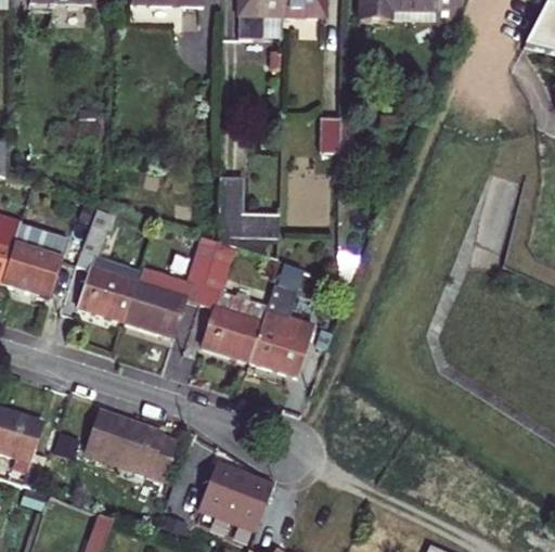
[(239,0),(237,38),(262,38),(262,37),(262,15),(282,16),(282,0),(239,0)]
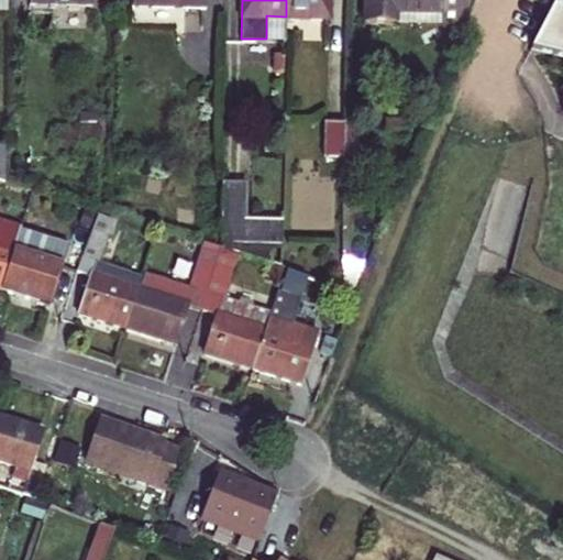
[(286,0),(286,17),(330,17),(329,0),(286,0)]
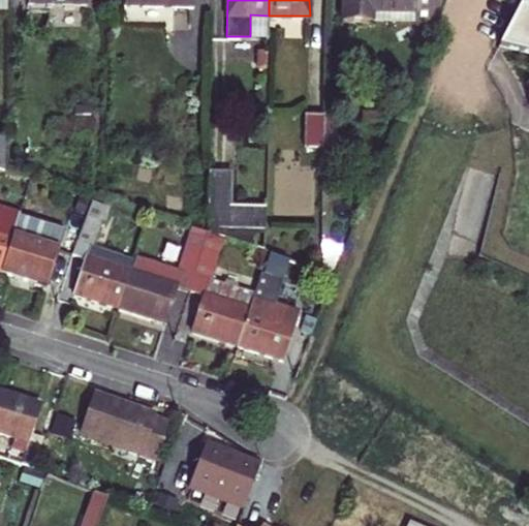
[(341,0),(341,20),(370,21),(370,10),(414,10),(414,21),(433,22),(441,0),(341,0)]
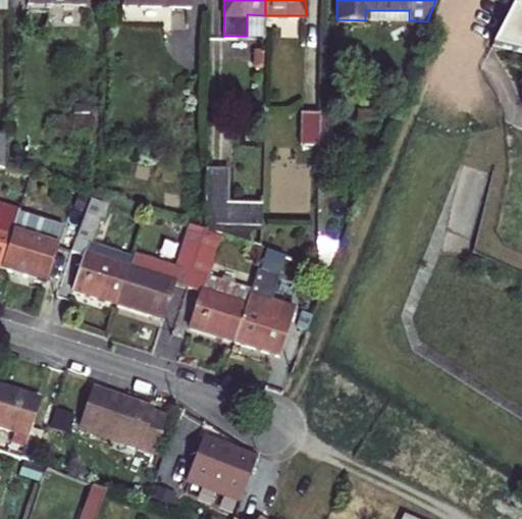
[(514,0),(491,45),(521,51),(521,0),(514,0)]
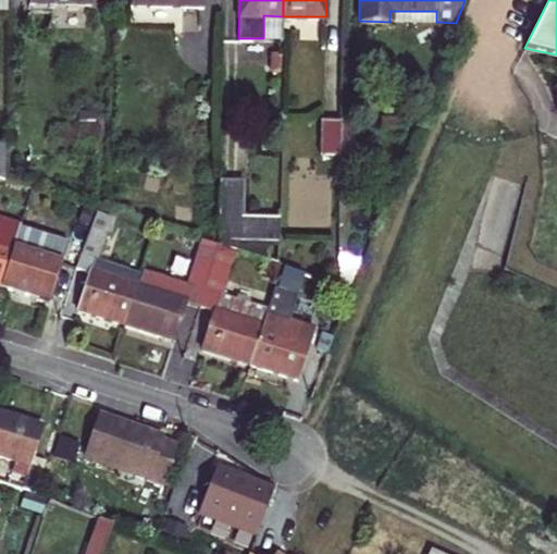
[(390,11),(390,22),(436,22),(436,11),(390,11)]
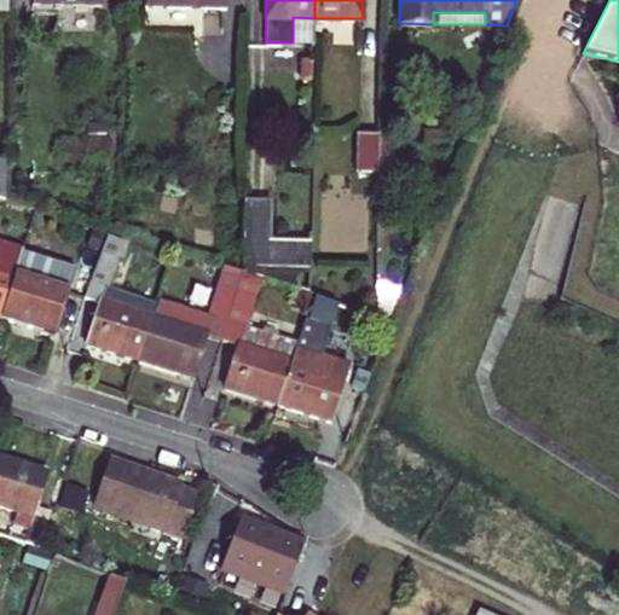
[(293,41),(314,41),(314,18),(293,17),(293,41)]
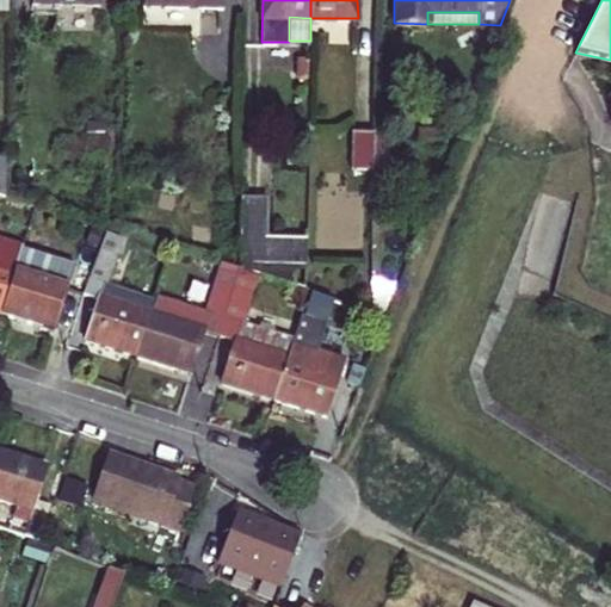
[(297,57),(297,76),(309,76),(309,57),(297,57)]
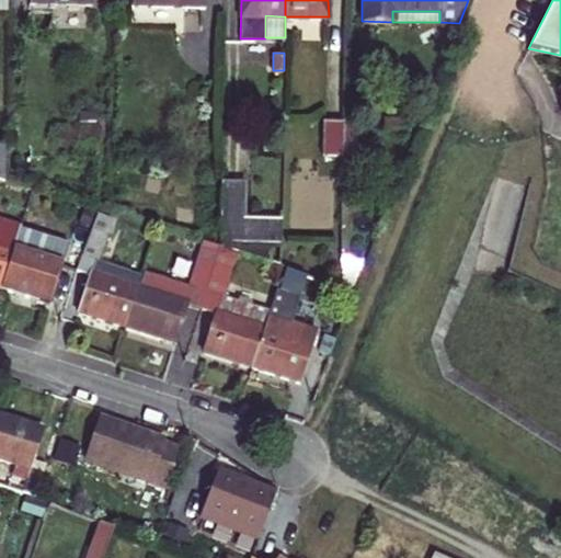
[(323,120),(322,154),(343,154),(344,124),(344,121),(323,120)]
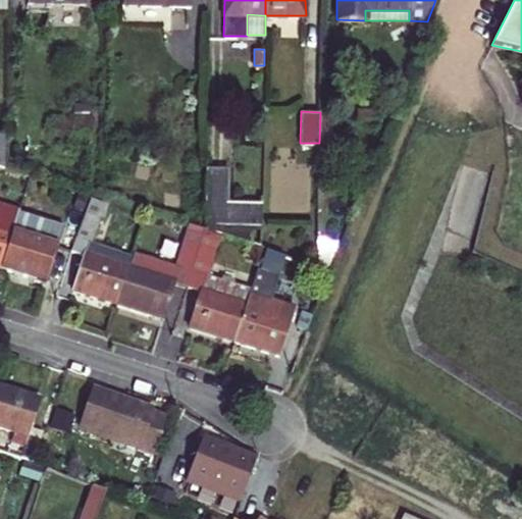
[(325,240),(330,240),(332,115),(320,115),(319,143),(317,265),(326,265),(325,240)]
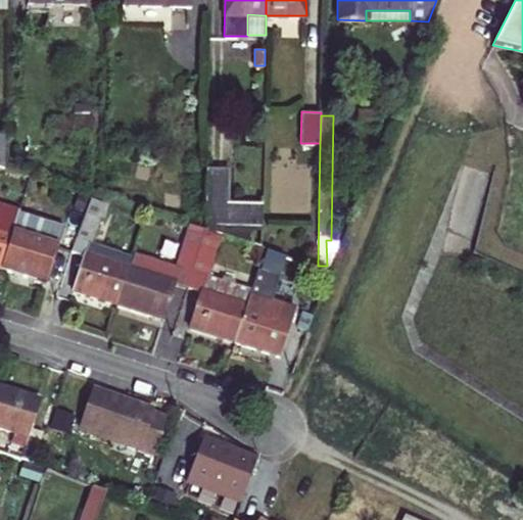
[(358,119),(358,129),(377,129),(378,119),(358,119)]
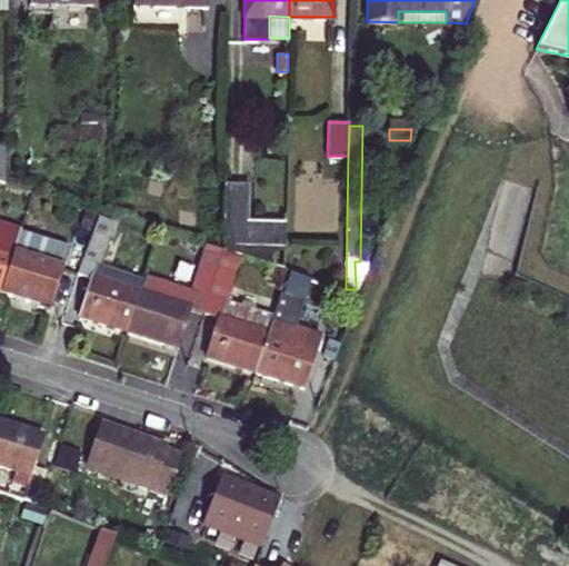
[(285,246),(285,222),(247,221),(248,185),(223,184),(222,245),(285,246)]
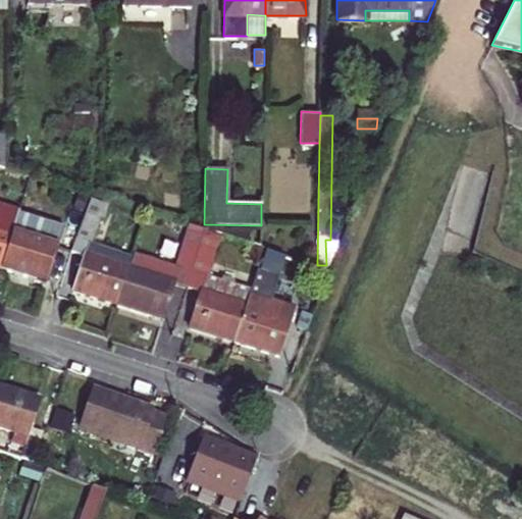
[(29,192),(20,219),(32,223),(41,196),(29,192)]
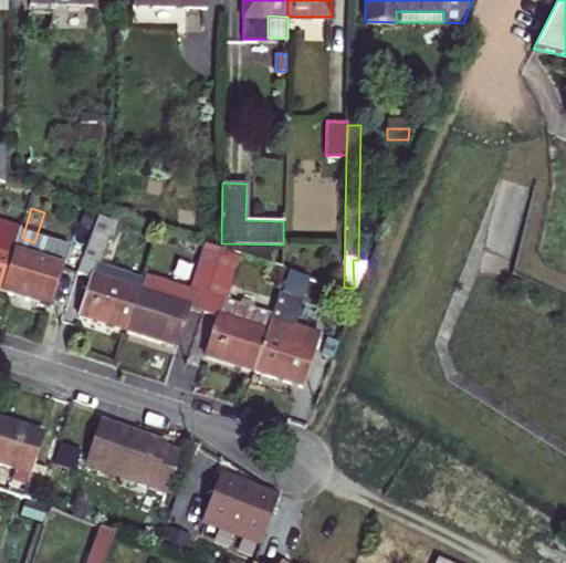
[(119,223),(98,215),(76,272),(91,277),(79,314),(127,330),(139,290),(143,278),(100,263),(109,237),(114,239),(119,223)]
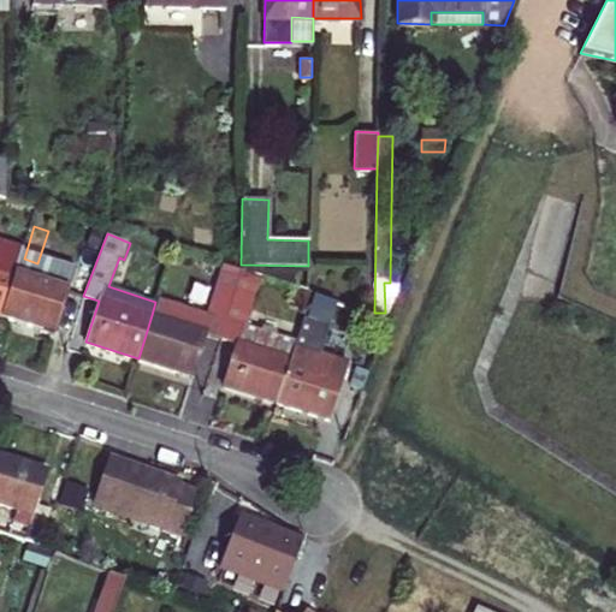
[(0,314),(1,315),(15,272),(22,250),(0,243),(0,314)]
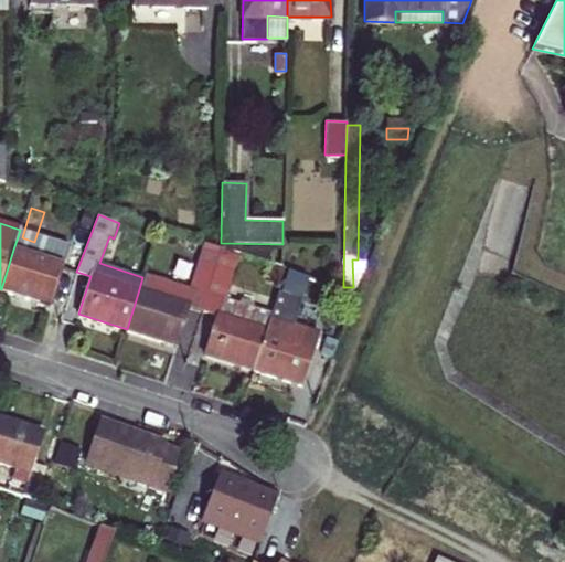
[(51,240),(44,260),(13,250),(1,289),(39,301),(41,294),(52,297),(68,245),(51,240)]
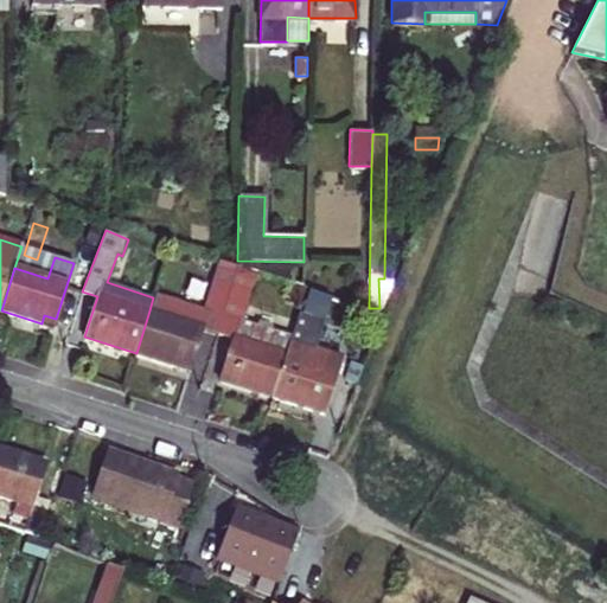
[(238,265),(256,270),(304,284),(304,262),(237,261),(237,264),(238,265)]
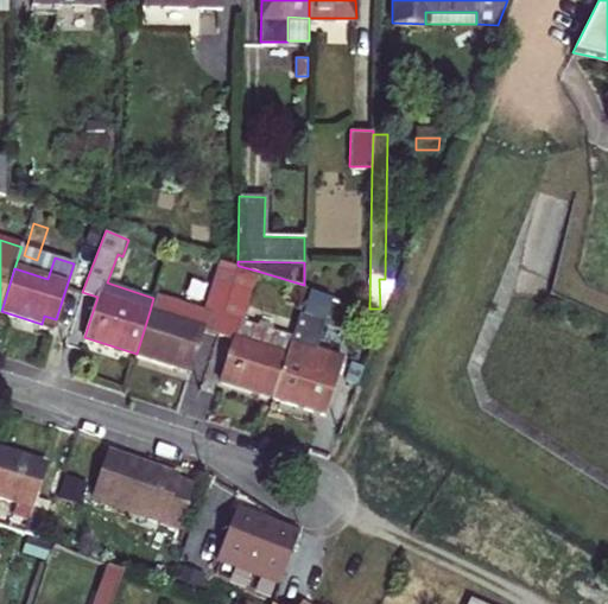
[(137,354),(176,367),(178,358),(191,362),(201,329),(217,334),(238,271),(219,265),(204,311),(160,297),(154,312),(150,311),(137,354)]
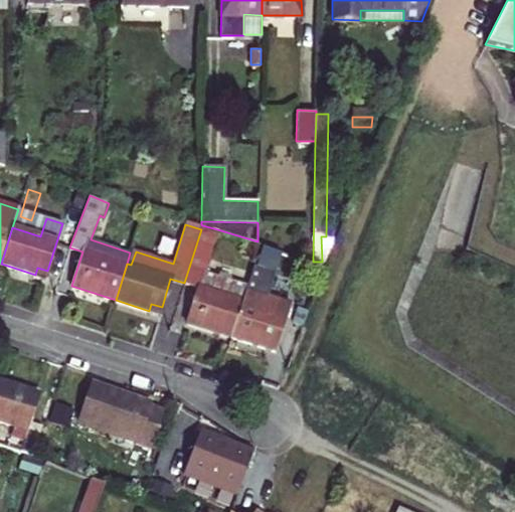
[(201,227),(201,229),(215,234),(217,229),(202,225),(201,227)]
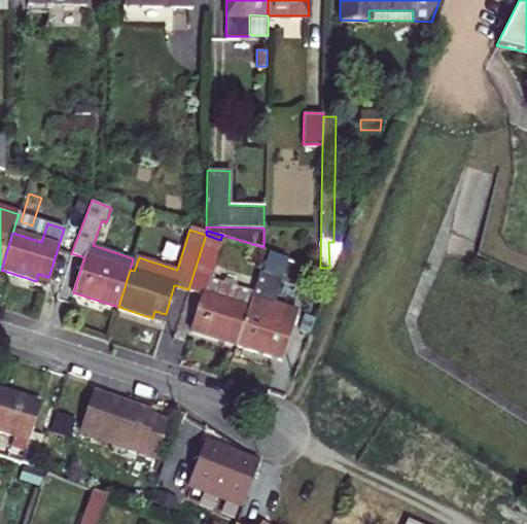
[(206,235),(188,289),(202,293),(191,329),(236,344),(247,307),(245,307),(250,291),(209,278),(220,240),(206,235)]
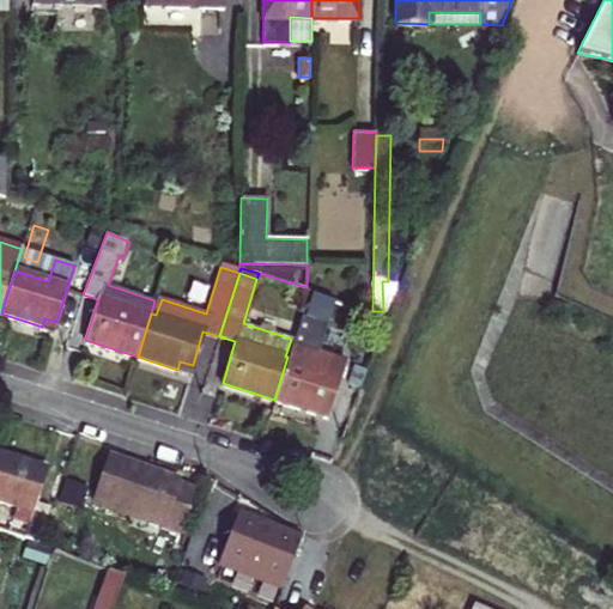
[(156,315),(162,299),(156,297),(155,300),(151,314),(156,315)]
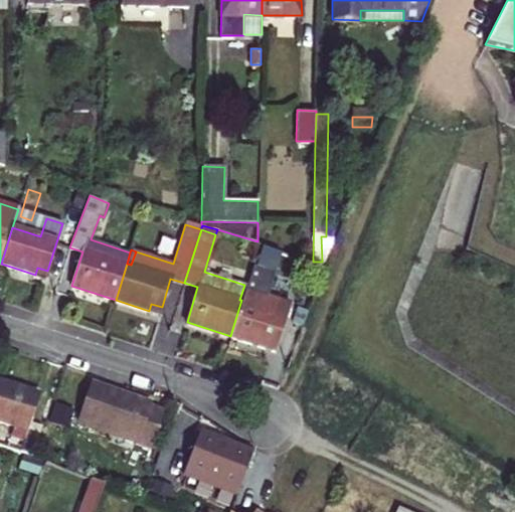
[(234,274),(248,279),(253,264),(239,260),(234,274)]
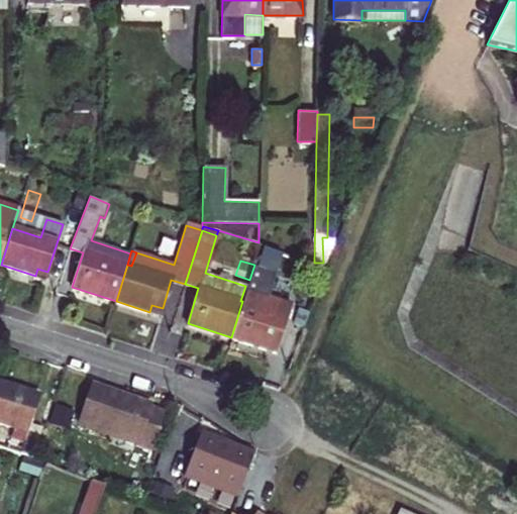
[(266,348),(268,341),(278,344),(287,315),(291,305),(268,298),(276,272),(254,265),(249,280),(242,301),(231,337),(266,348)]
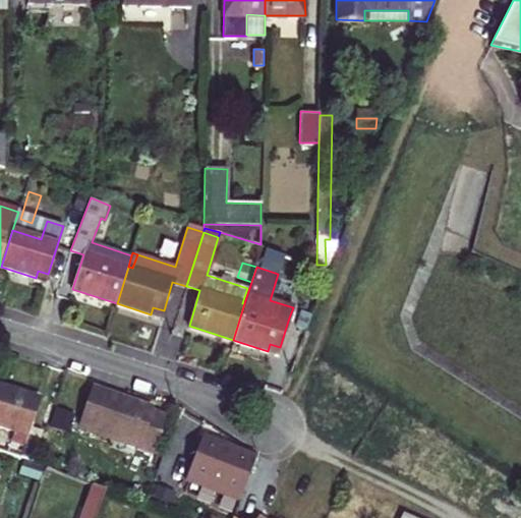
[(38,271),(36,278),(46,281),(48,274),(38,271)]
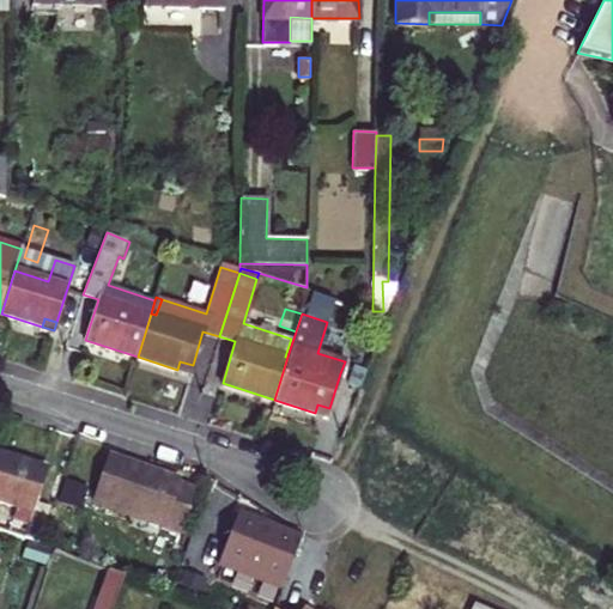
[(177,370),(190,373),(193,365),(180,361),(177,370)]
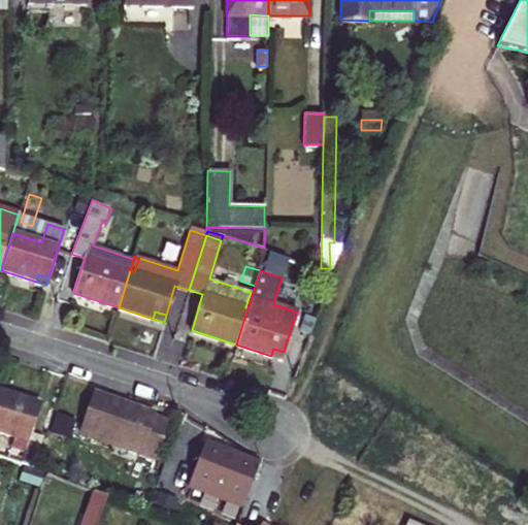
[(273,349),(271,356),(283,359),(284,352),(273,349)]
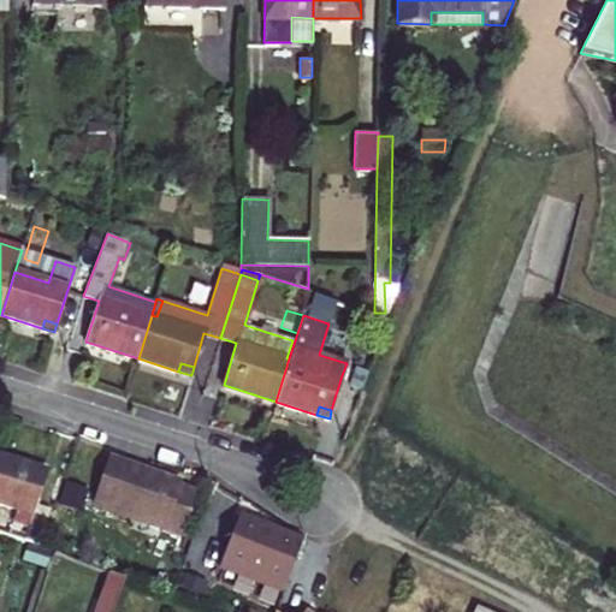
[(47,470),(0,455),(0,501),(17,507),(13,521),(0,516),(0,532),(41,545),(52,510),(36,505),(47,470)]
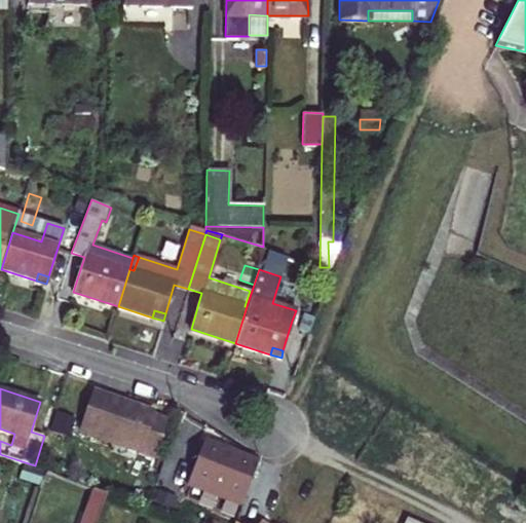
[(80,431),(154,456),(166,419),(153,415),(155,411),(95,390),(80,431)]
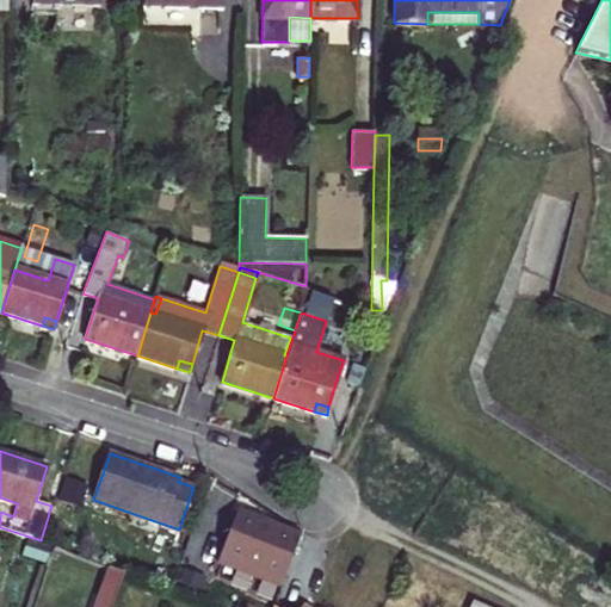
[(215,565),(278,590),(301,536),(236,511),(215,565)]
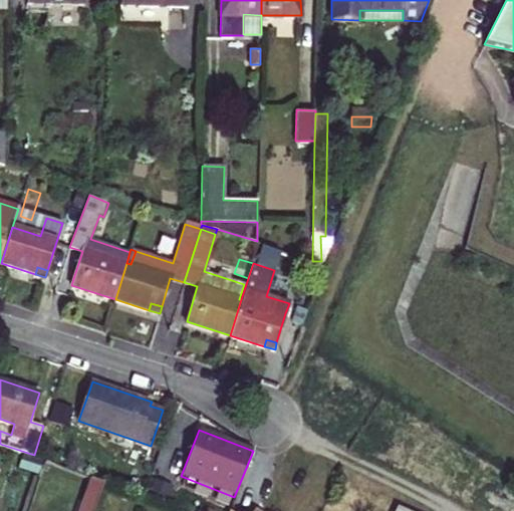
[(92,510),(103,481),(90,476),(78,510),(92,510)]
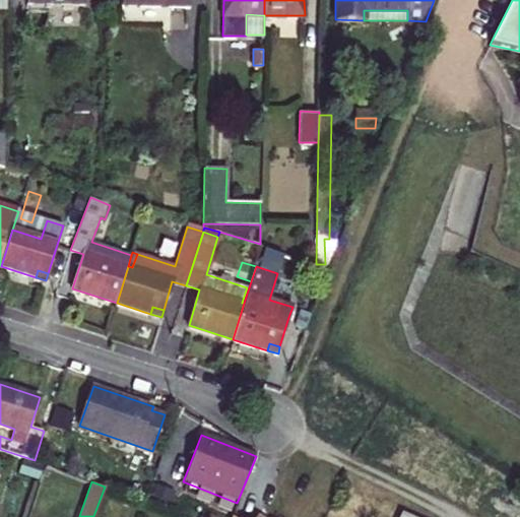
[(169,499),(172,509),(180,507),(176,496),(169,499)]
